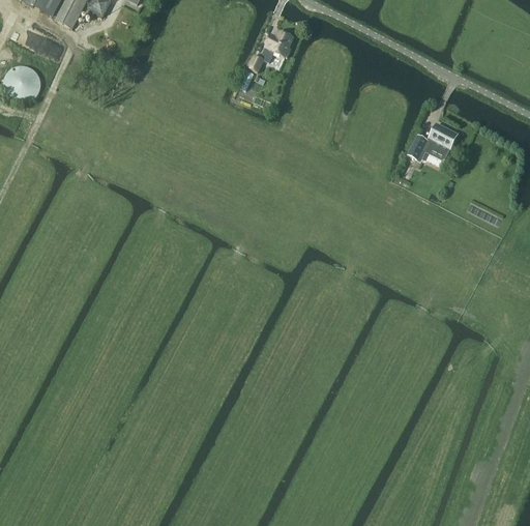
[(23,0),(51,15),(58,0),(64,0),(54,20),(71,29),(86,0),(23,0)]
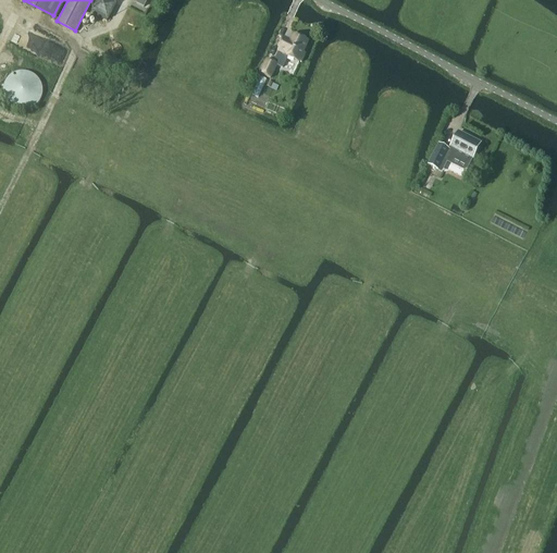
[(305,51),(304,50),(308,39),(293,32),(289,38),(284,36),(277,49),(279,49),(273,60),(276,62),(276,63),(282,65),(287,54),(299,60),(299,59),(301,60),(305,51)]
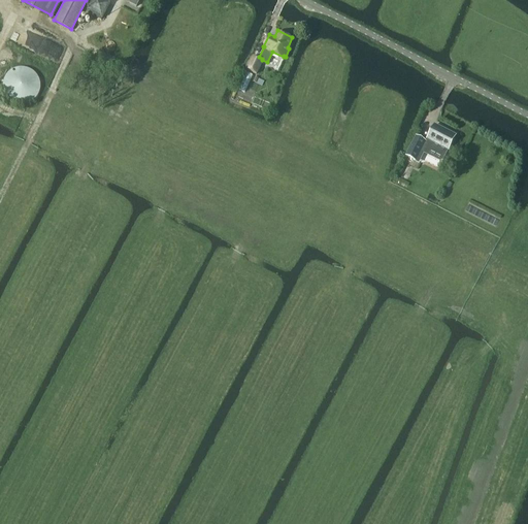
[(248,67),(257,71),(262,60),(262,59),(259,57),(253,55),(248,67)]
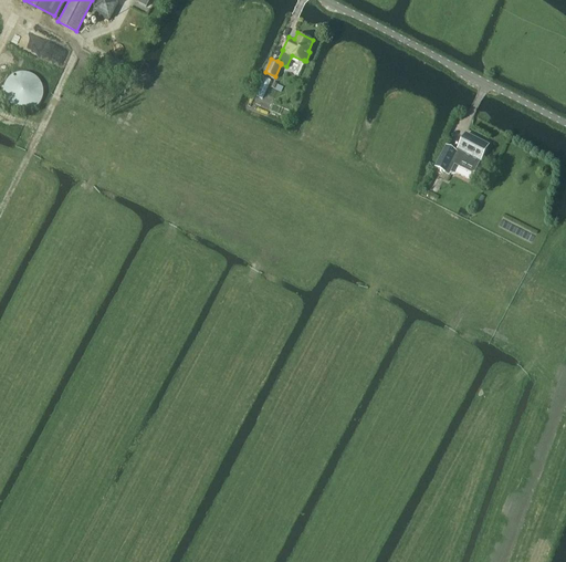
[(43,96),(44,92),(43,89),(43,84),(41,81),(39,77),(35,74),(32,72),(29,71),(24,71),(20,71),(17,72),(12,73),(9,75),(7,79),(4,82),(3,86),(2,90),(2,94),(3,97),(6,102),(8,105),(11,107),(14,110),(18,111),(22,112),(27,112),(30,111),(34,108),(37,106),(40,103),(42,100),(43,96)]
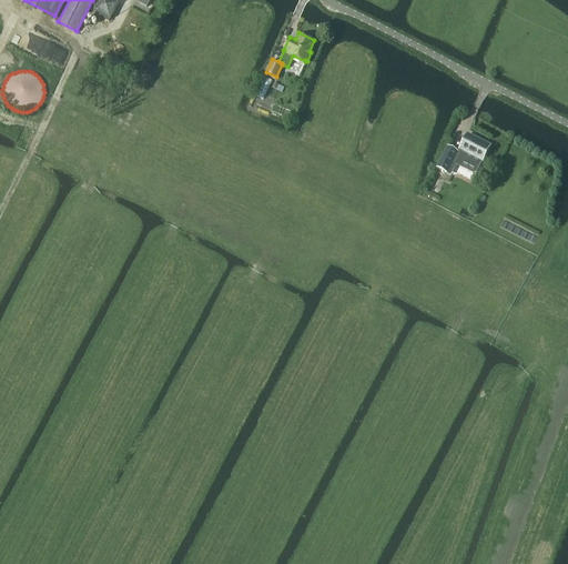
[(489,143),(467,132),(459,148),(465,150),(464,153),(465,157),(477,162),(479,161),(482,159),(489,143)]
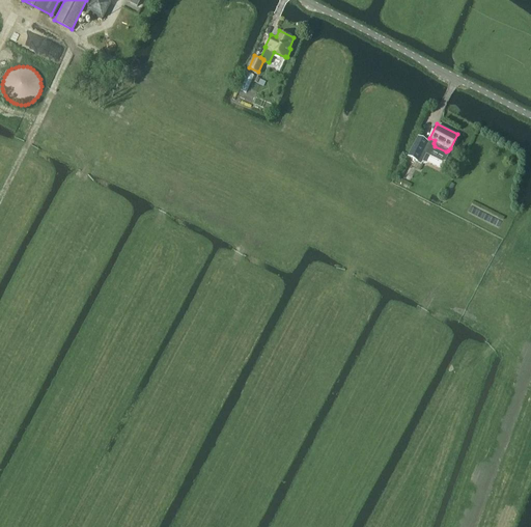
[(427,140),(418,135),(409,155),(418,159),(427,140)]
